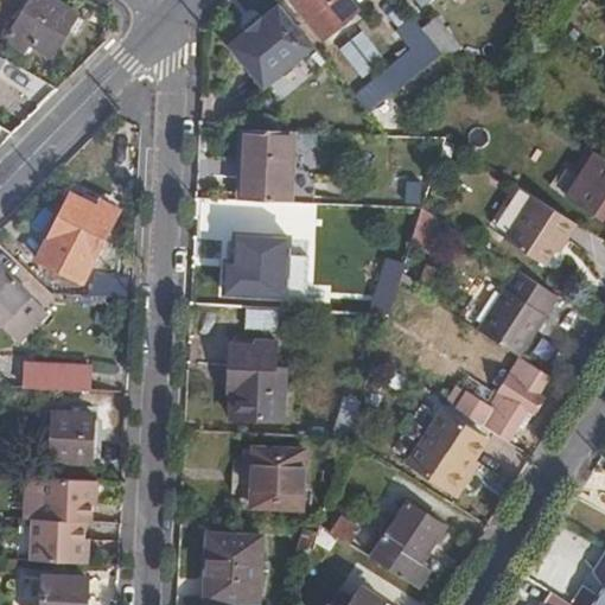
[(5,7),(0,14),(0,36),(18,46),(24,37),(55,55),(70,30),(78,34),(87,20),(51,0),(33,0),(24,17),(5,7)]
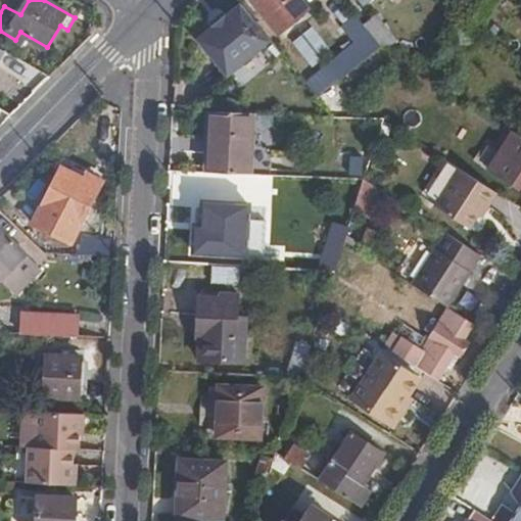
[(308,7),(301,0),(254,0),(279,31),(308,7)]
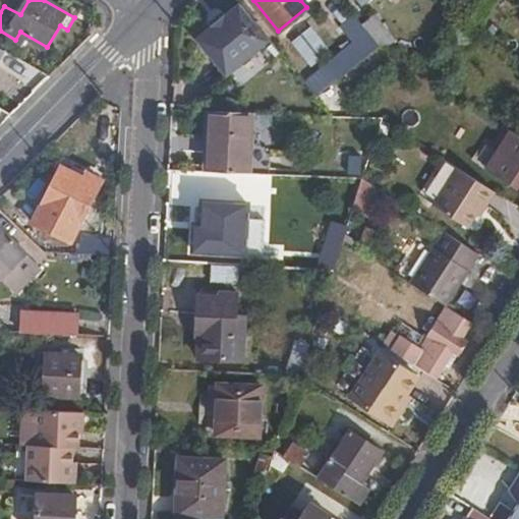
[(270,40),(240,3),(225,16),(212,26),(196,39),(227,75),(270,40)]
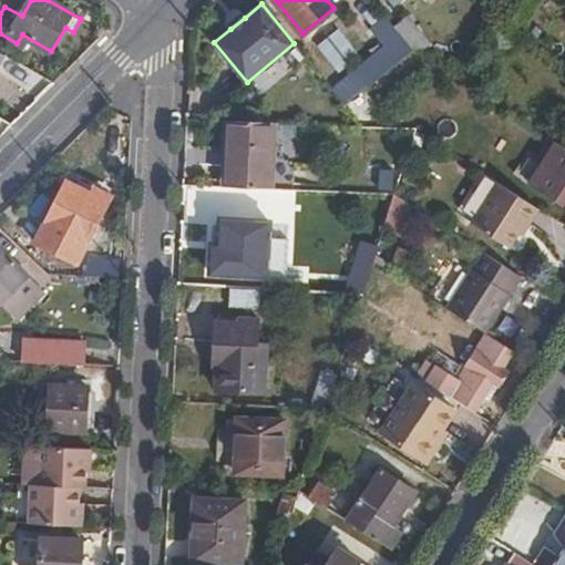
[(431,42),(408,12),(393,24),(412,49),(418,52),(431,42)]
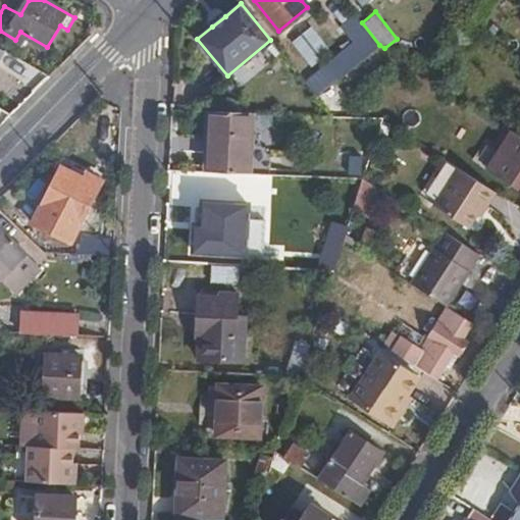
[(212,27),(225,16),(222,12),(208,22),(212,27)]
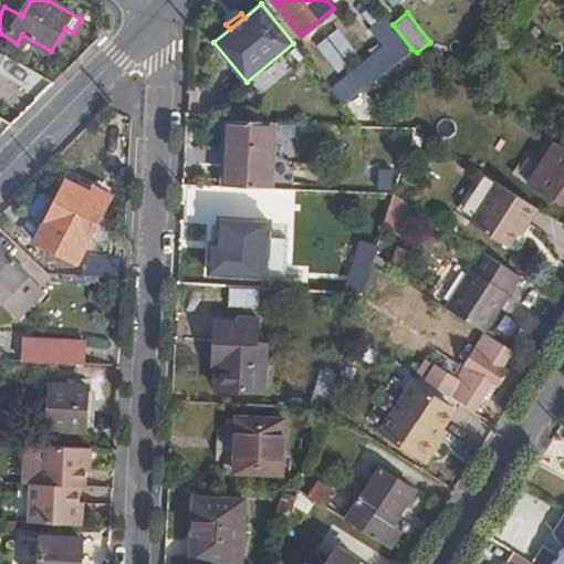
[(362,90),(411,49),(393,24),(386,16),(369,29),(382,45),(331,89),(344,105),(362,90)]
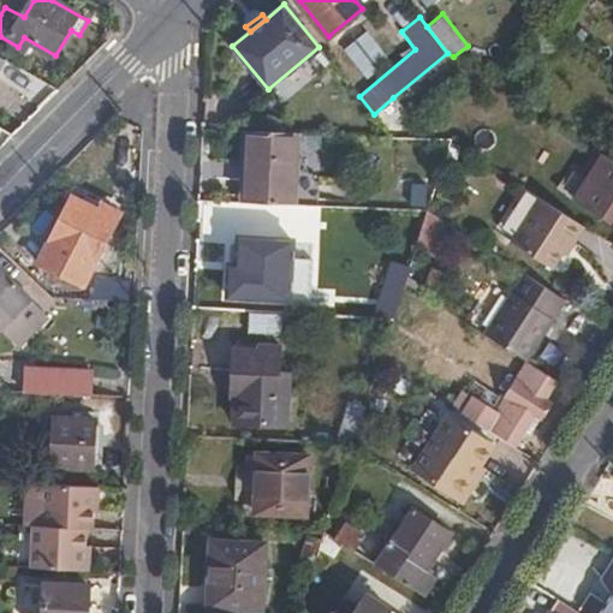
[(364,27),(339,45),(362,76),(387,57),(364,27)]
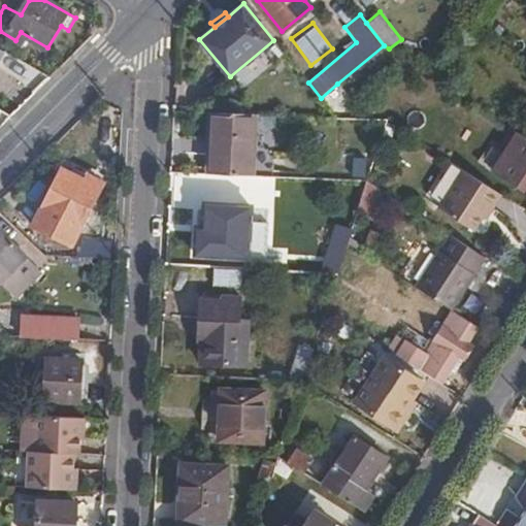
[(336,118),(348,108),(346,106),(349,103),(340,94),(343,91),(337,84),(321,98),(336,118)]
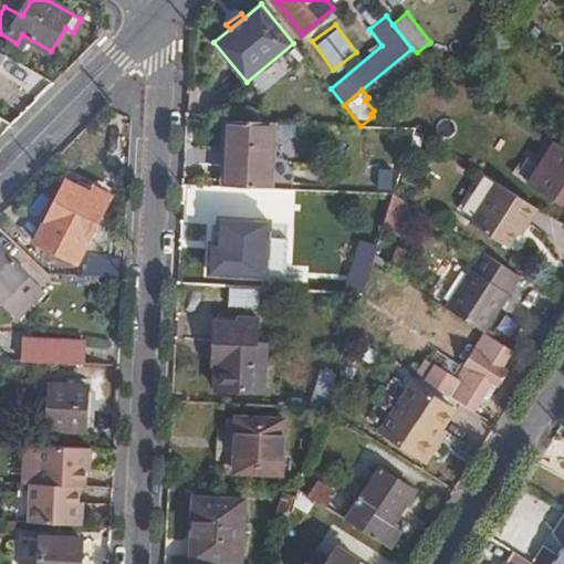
[(275,121),(232,118),(229,185),(272,187),(275,121)]
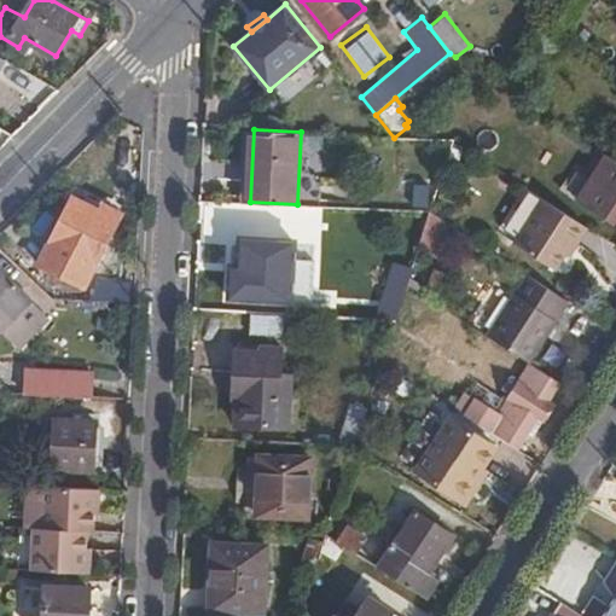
[(615,160),(605,154),(574,201),(615,227),(615,160)]
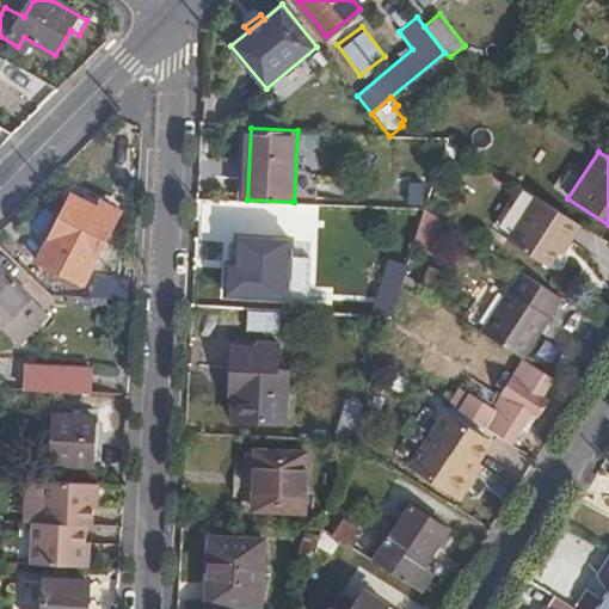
[(419,183),(406,183),(405,202),(418,202),(419,183)]
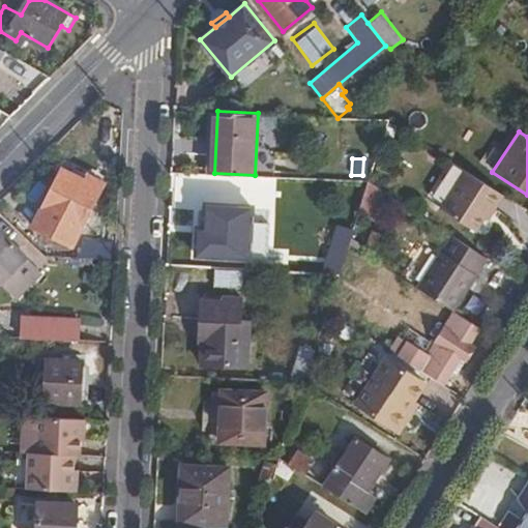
[(464,172),(447,160),(427,194),(433,198),(431,205),(438,209),(464,172)]
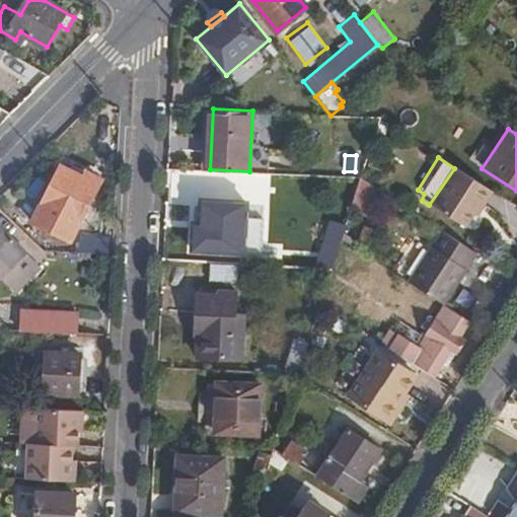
[(454,168),(429,205),(464,227),(479,204),(483,206),(491,192),(454,168)]
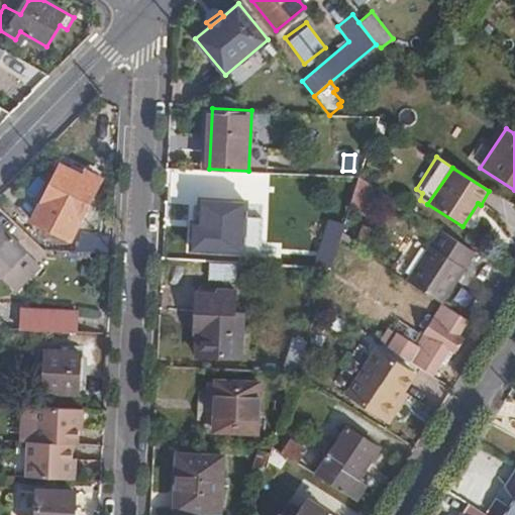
[(84,181),(62,170),(31,226),(69,245),(102,183),(86,175),(84,181)]
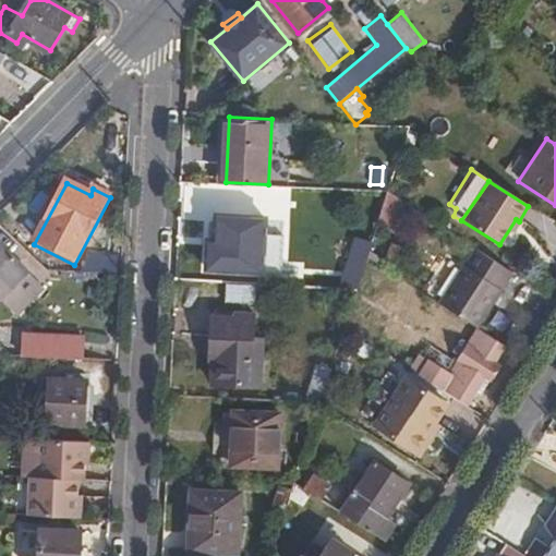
[(396,228),(403,203),(387,192),(381,212),(377,222),(396,228)]
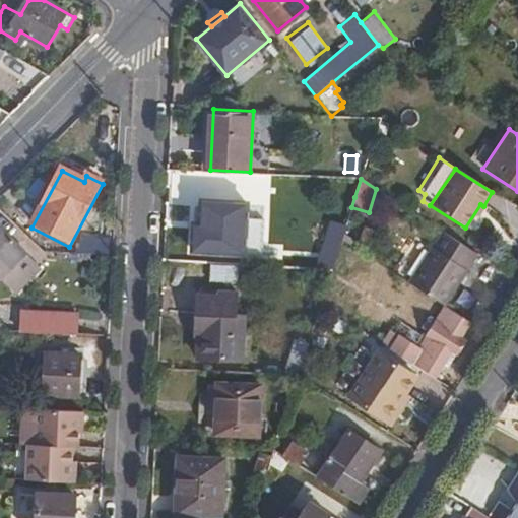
[(255,249),(256,201),(205,197),(203,247),(255,249)]
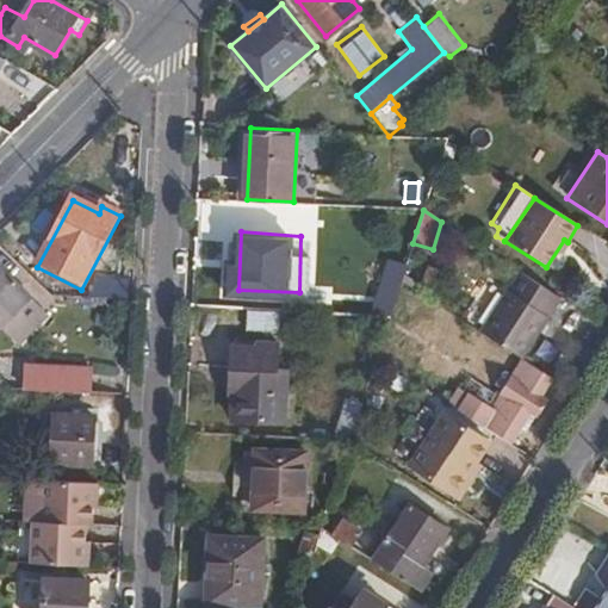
[(402,277),(407,260),(391,254),(374,314),(390,315),(401,279),(402,277)]
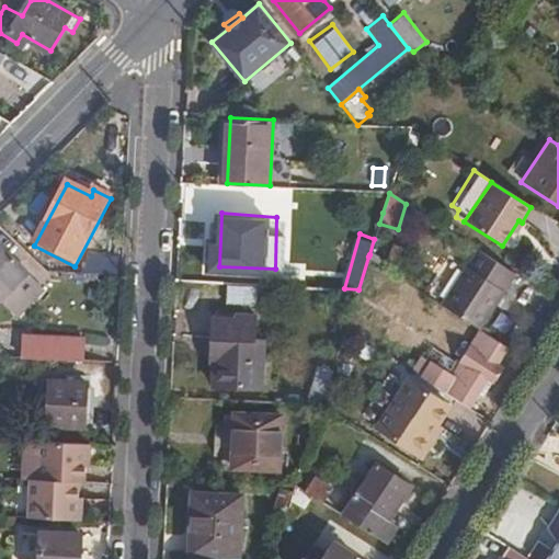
[(513,274),(477,250),(443,304),(479,328),(513,274)]
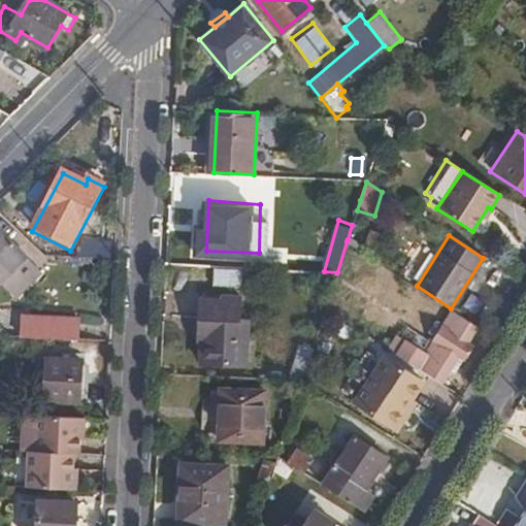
[(24,261),(0,237),(0,287),(13,300),(38,275),(24,261)]
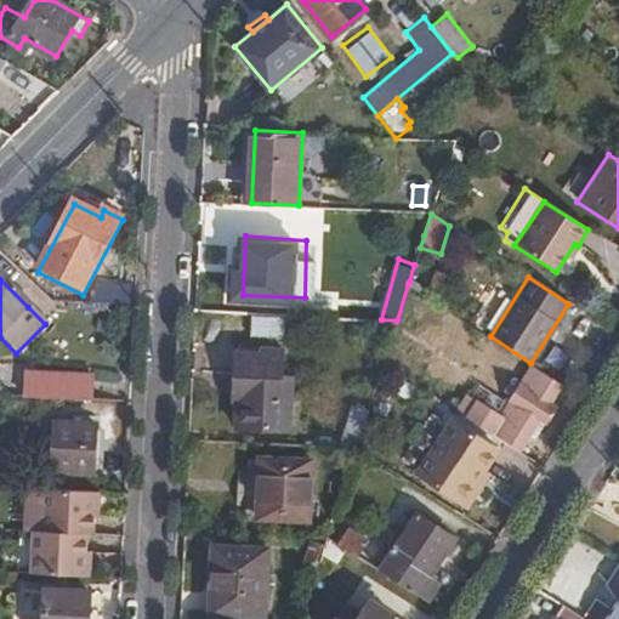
[(95,293),(95,310),(128,311),(128,293),(95,293)]
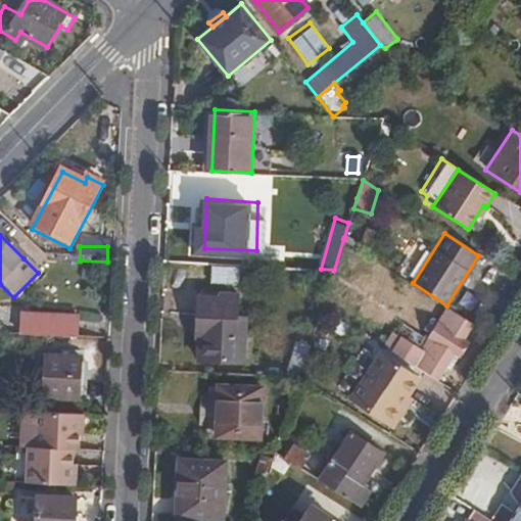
[(241,264),(212,263),(211,278),(241,279),(241,264)]
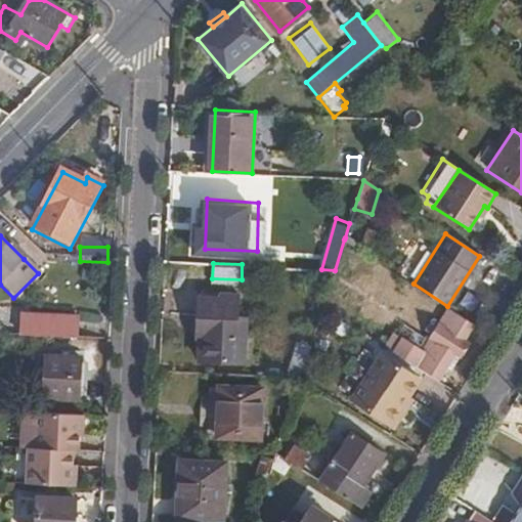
[(199,337),(203,337),(236,339),(237,317),(238,297),(201,296),(199,337)]
